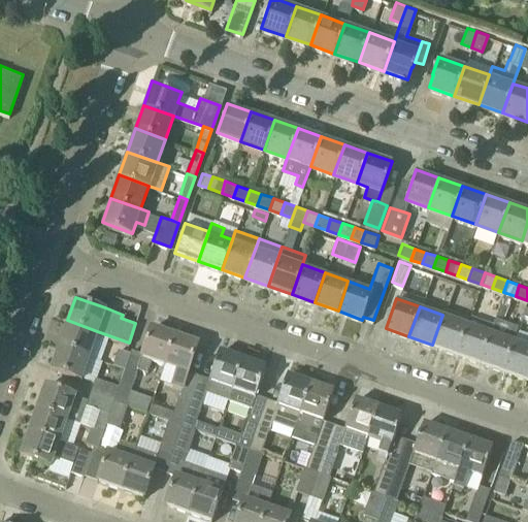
[(456,353),(479,361),(493,322),(469,314),(466,323),(456,353)]
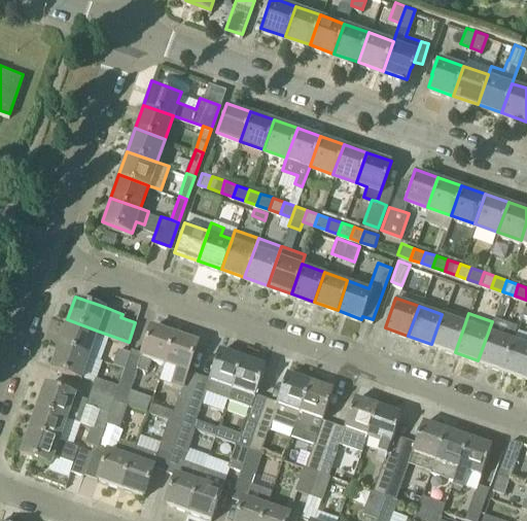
[(431,344),(455,352),(465,322),(442,314),(431,344)]
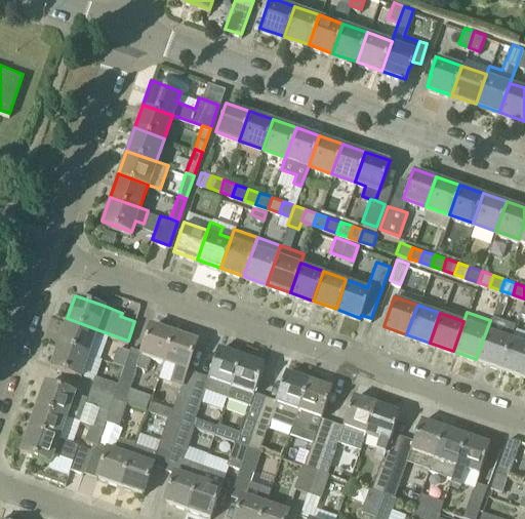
[(58,342),(88,352),(96,329),(67,318),(58,342)]
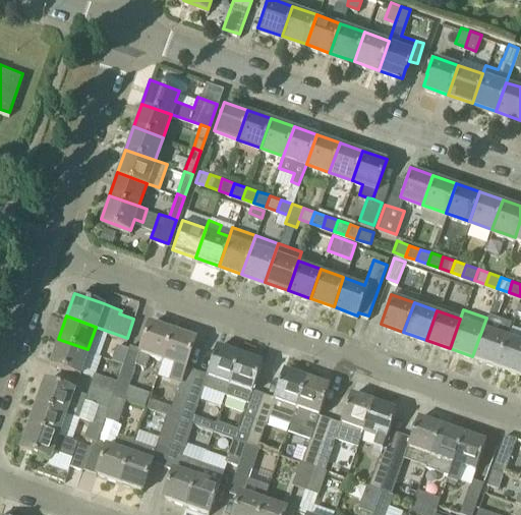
[(509,326),(486,318),(472,356),(496,364),(509,326)]
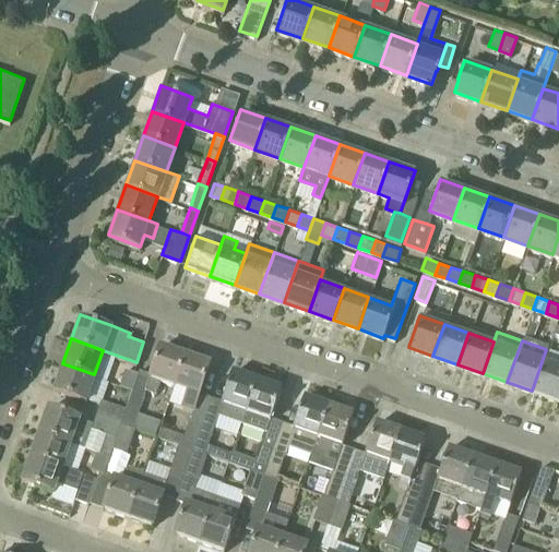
[(159,379),(174,384),(186,351),(161,343),(144,386),(155,391),(159,379)]
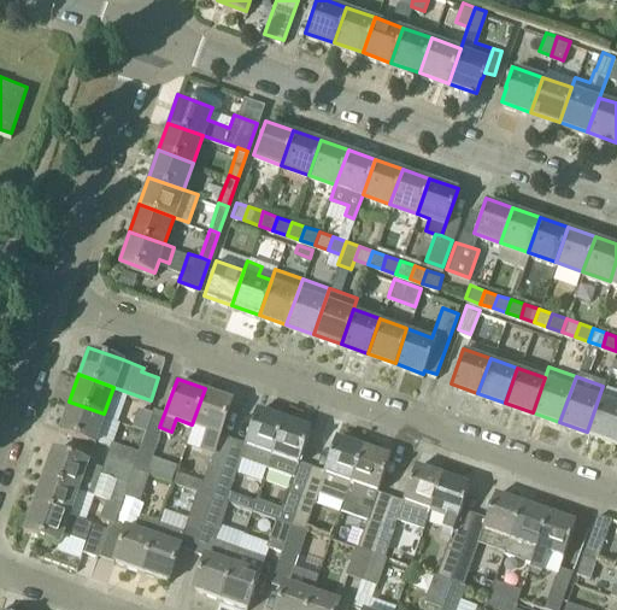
[(587,432),(613,441),(616,432),(616,389),(603,386),(587,432)]
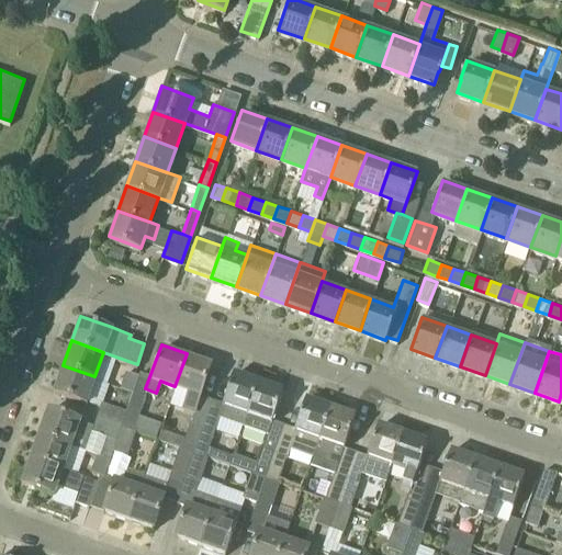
[(211,362),(187,353),(175,386),(187,389),(181,407),(193,411),(211,362)]
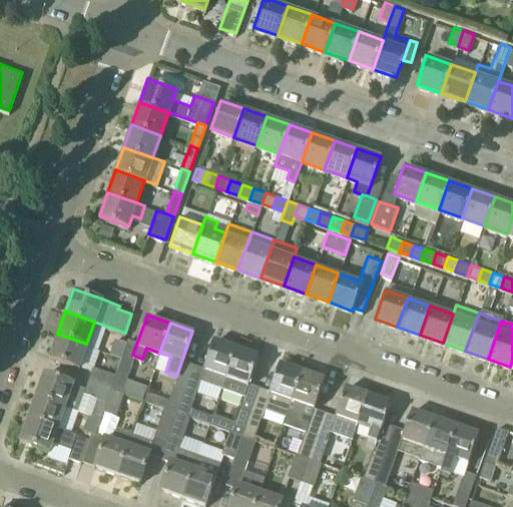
[(86,344),(57,334),(49,356),(78,366),(86,344)]
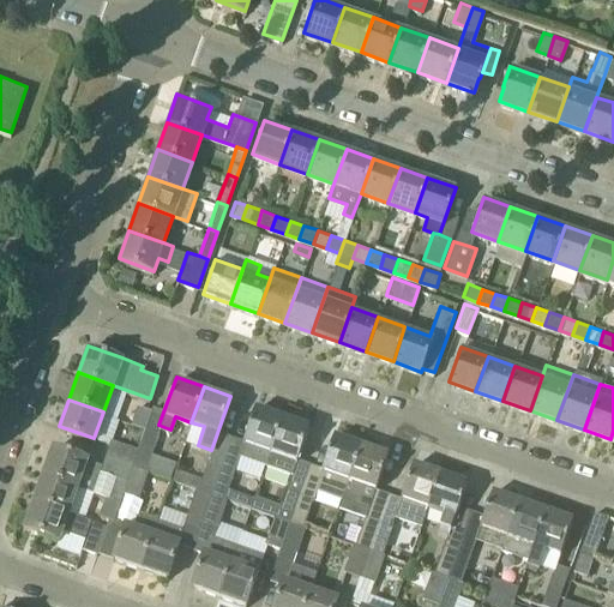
[(133,422),(145,426),(151,407),(137,402),(131,421),(133,422)]
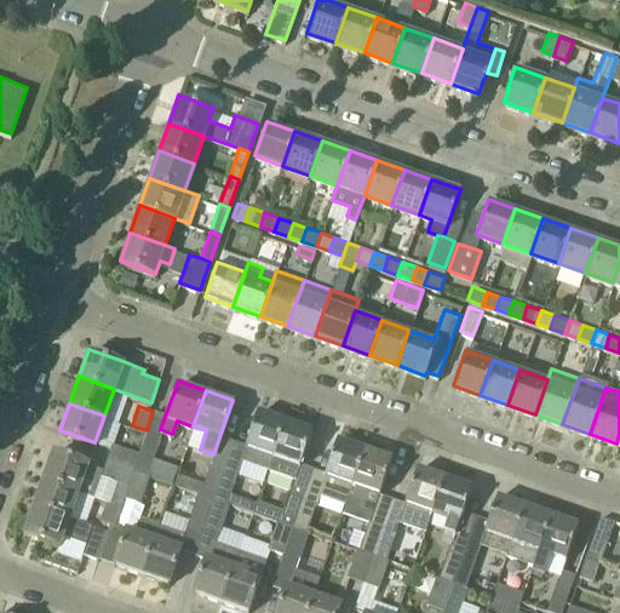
[(240,457),(268,467),(285,418),(257,408),(240,457)]
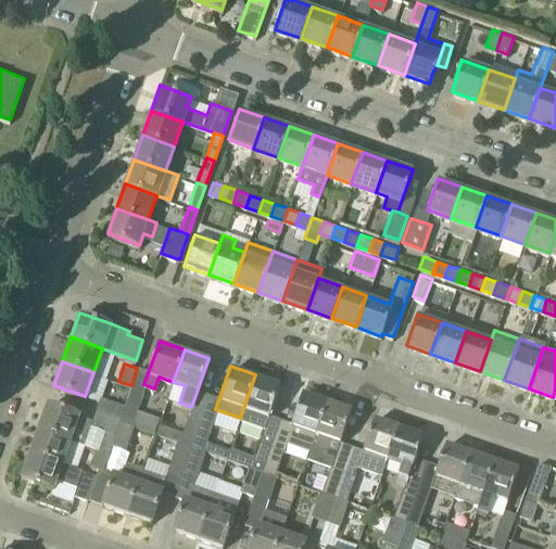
[(279,383),(255,374),(240,418),(264,426),(276,394),(279,383)]
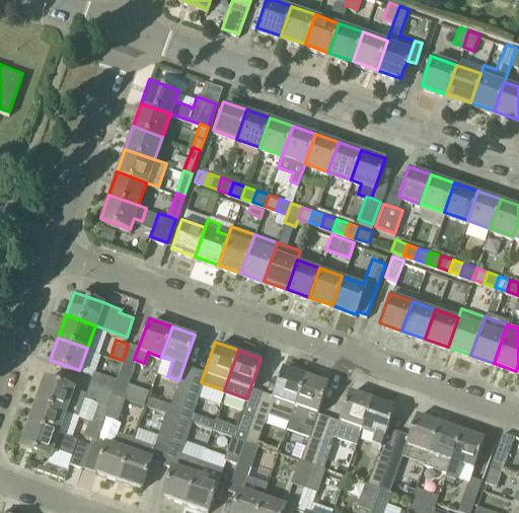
[(123,360),(113,357),(106,373),(93,369),(88,383),(112,391),(123,360)]
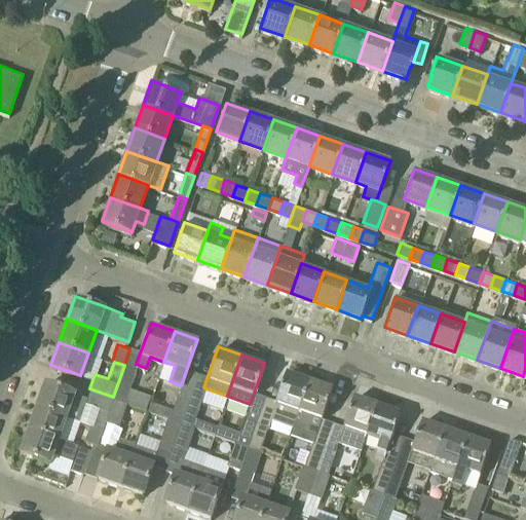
[(124,365),(113,397),(124,401),(136,369),(124,365)]
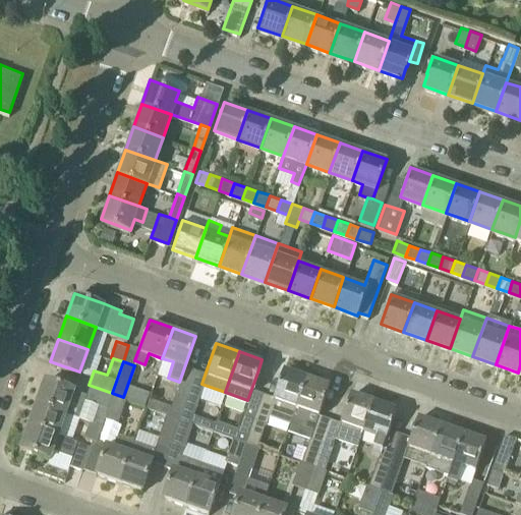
[(291,416),(306,375),(283,366),(273,397),(274,397),(270,409),(291,416)]
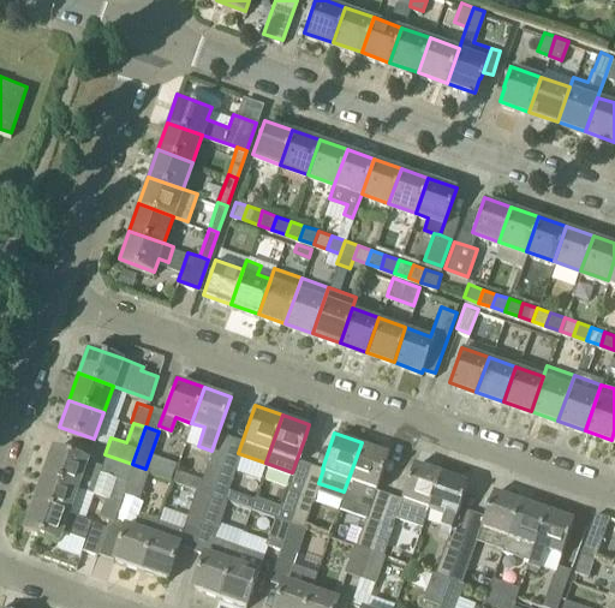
[(342,498),(369,506),(388,453),(362,442),(344,492),(342,498)]
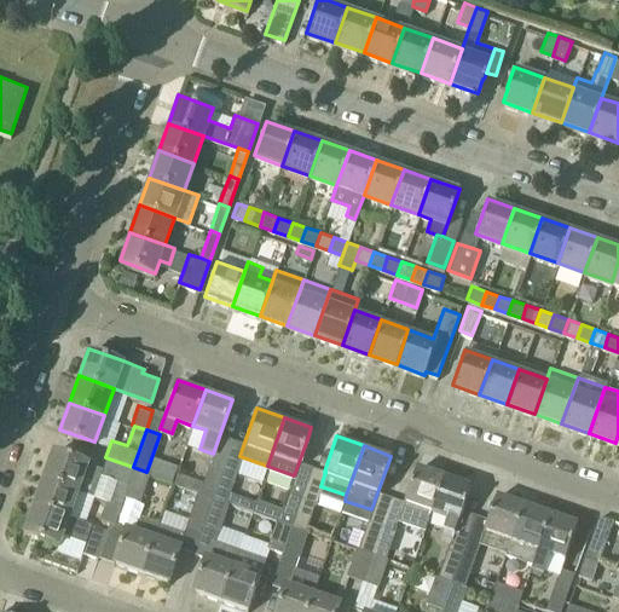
[(42,475),(79,488),(94,494),(100,475),(94,474),(97,465),(88,462),(52,449),(42,475)]
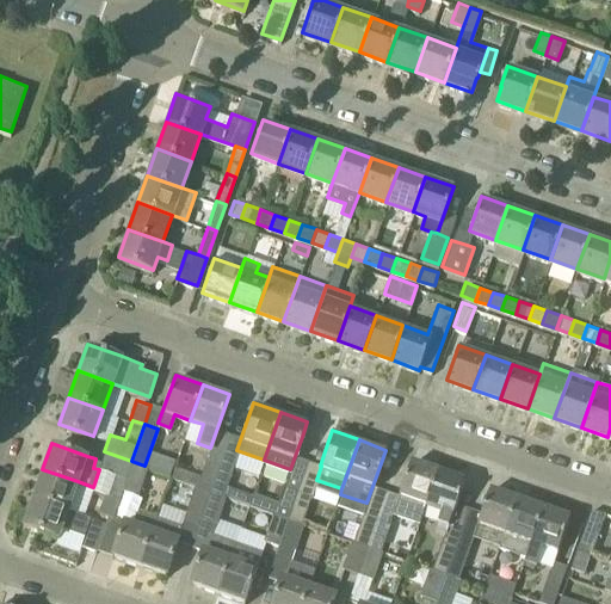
[(119,495),(122,487),(131,461),(104,451),(99,466),(115,472),(107,492),(119,495)]
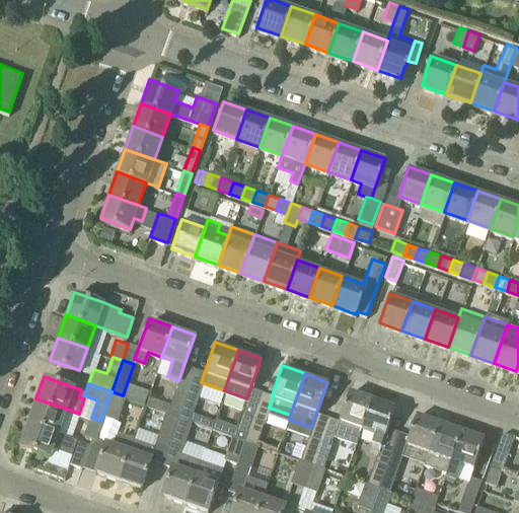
[(175,387),(174,389),(167,411),(178,415),(187,391),(175,387)]
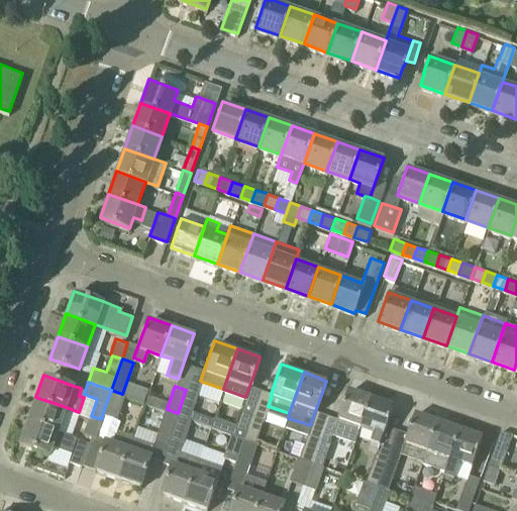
[(359,425),(360,425),(371,396),(347,388),(331,432),(354,440),(359,425)]
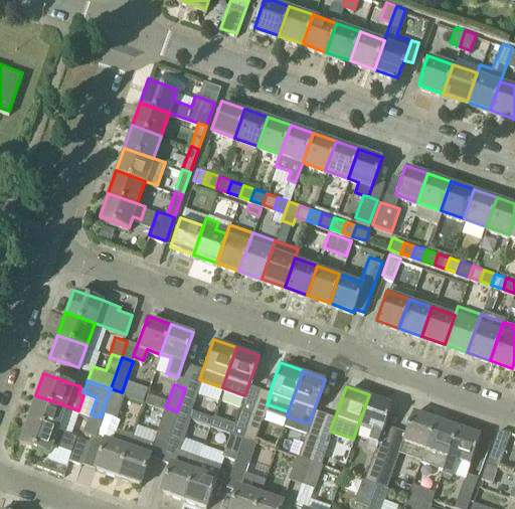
[(111,388),(103,410),(116,415),(124,392),(122,392),(111,388)]
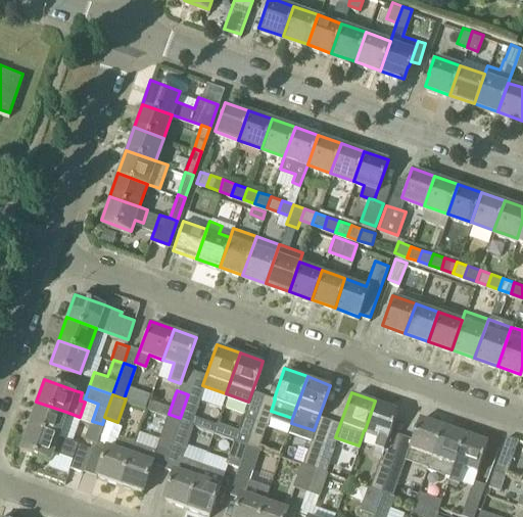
[(180,418),(191,422),(199,398),(188,394),(180,418)]
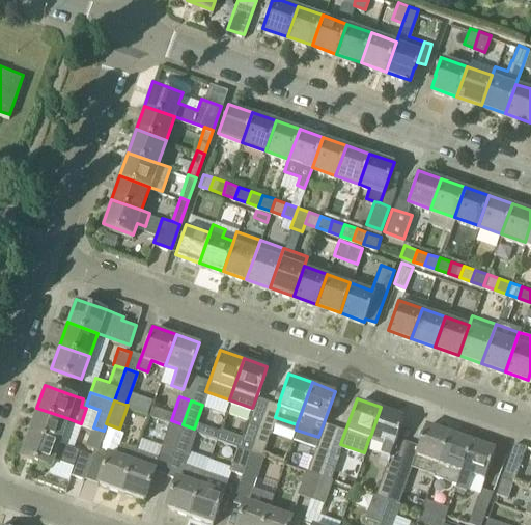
[(381,407),(370,437),(383,441),(376,459),(387,463),(397,435),(403,415),(381,407)]
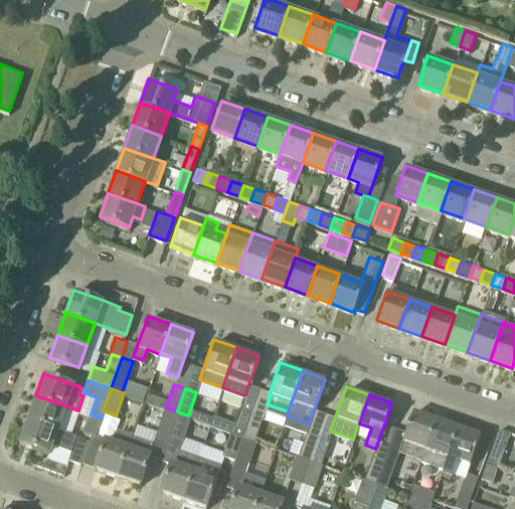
[(35,395),(28,417),(57,428),(65,405),(35,395)]
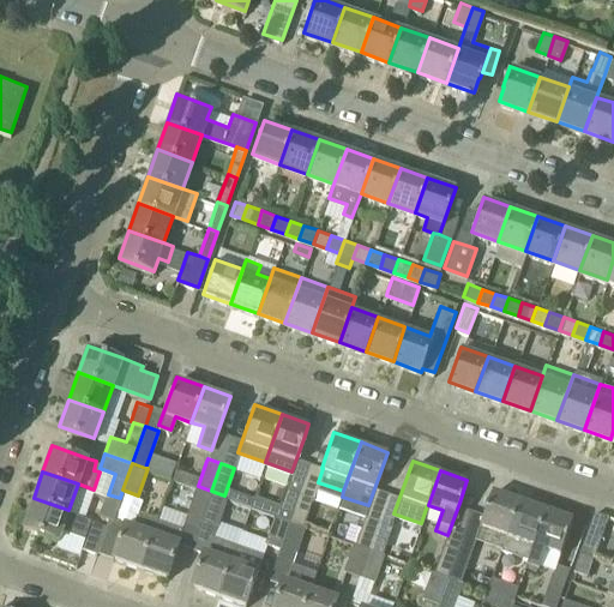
[(186,514),(202,518),(211,491),(198,486),(196,485),(186,514)]
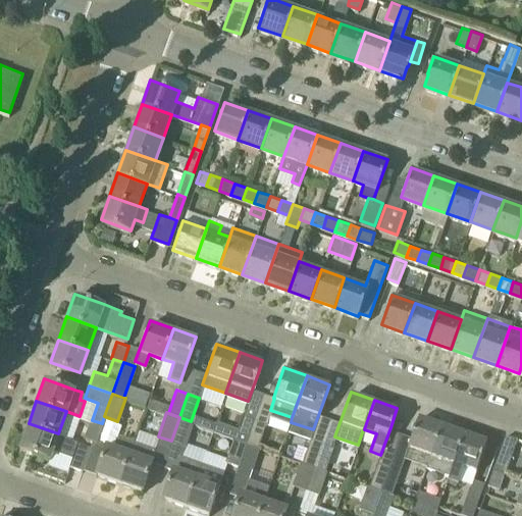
[(247,441),(255,417),(243,413),(235,436),(247,441)]
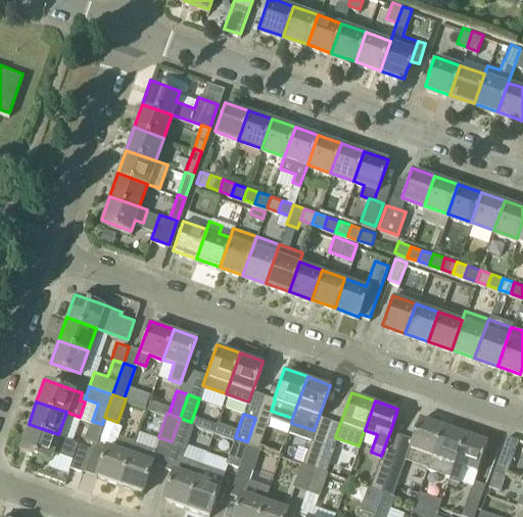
[(431,454),(442,424),(419,416),(409,445),(431,454)]
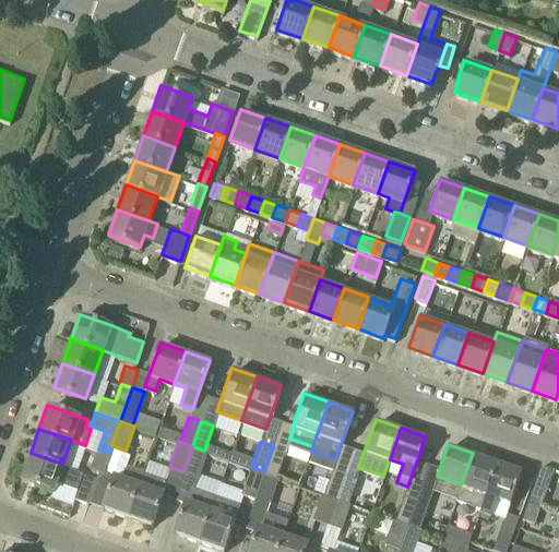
[(192,446),(183,471),(198,477),(206,451),(204,451),(192,446)]
